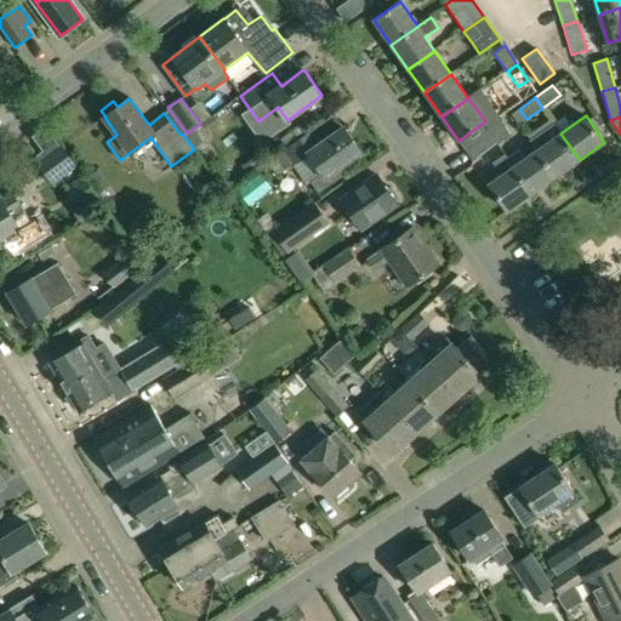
[(501,121),(486,131),(496,144),(511,135),(501,121)]
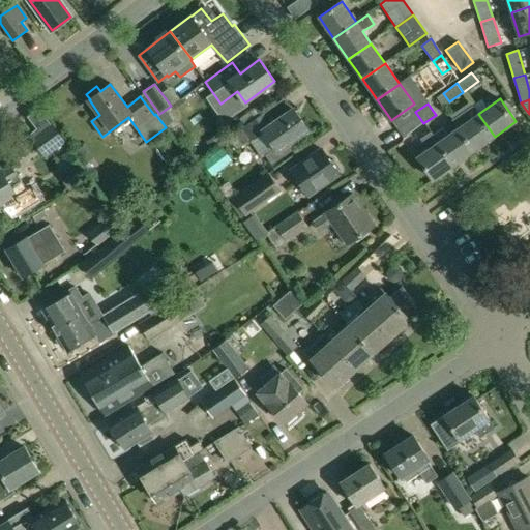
[(258,105),(239,118),(244,125),(263,112),(258,105)]
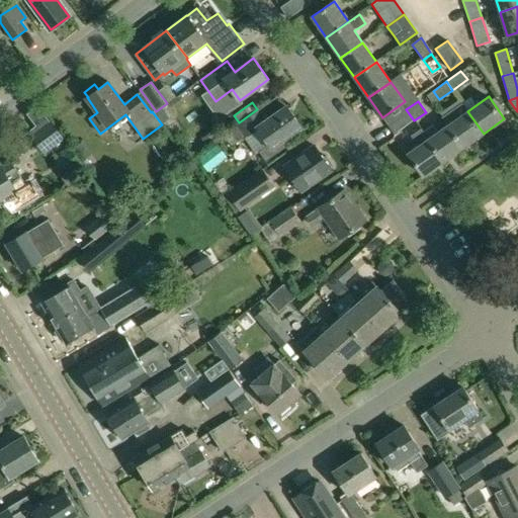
[(461,103),(441,117),(447,125),(463,148),(484,134),(467,111),(461,103)]
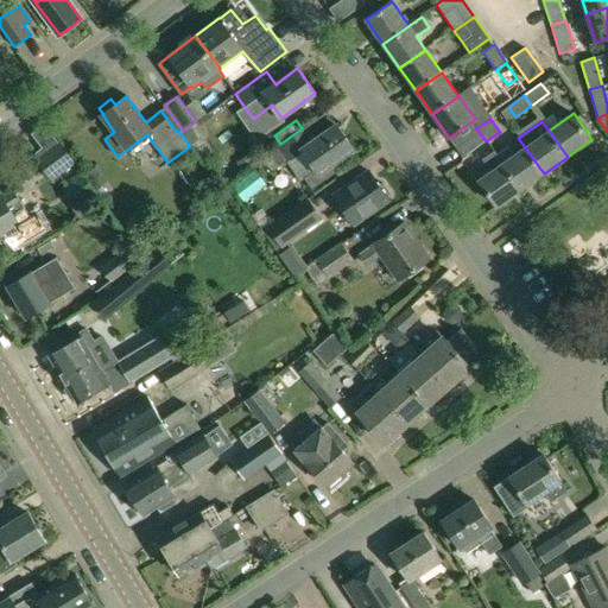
[(278,147),(270,153),(278,165),(301,150),(308,159),(315,170),(304,178),(312,189),(340,169),(335,163),(354,149),(336,124),(311,140),(303,130),(278,147)]
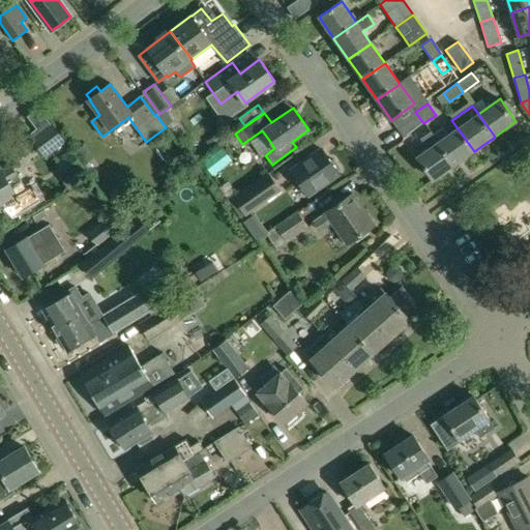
[(415,112),(395,126),(404,138),(404,137),(423,123),(415,112)]
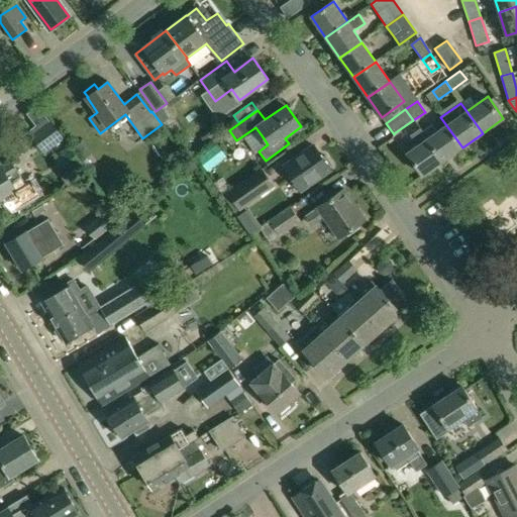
[(50,121),(32,134),(44,150),(63,137),(50,121)]
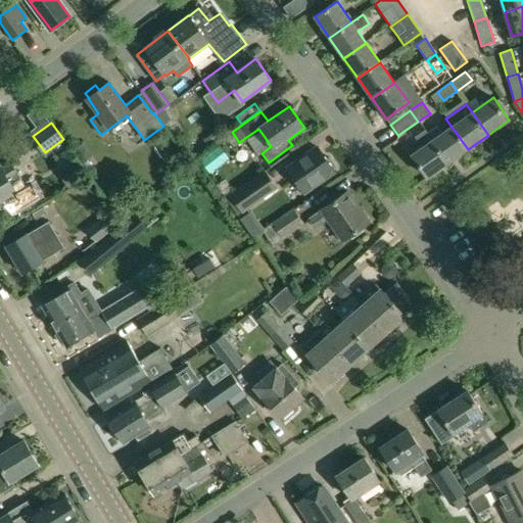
[(437,127),(426,134),(447,163),(468,149),(452,127),(441,133),(437,127)]
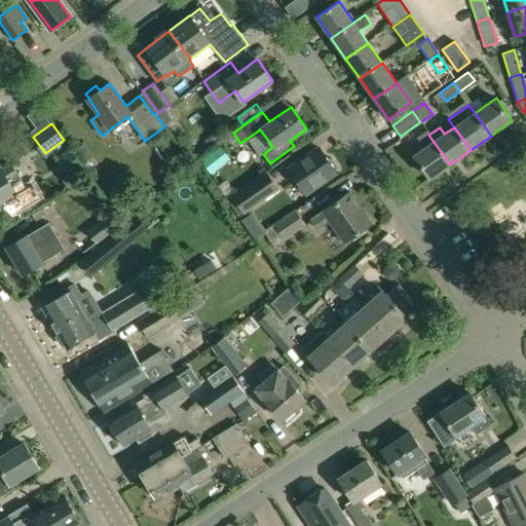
[(219,130),(212,136),(215,141),(223,136),(219,130)]
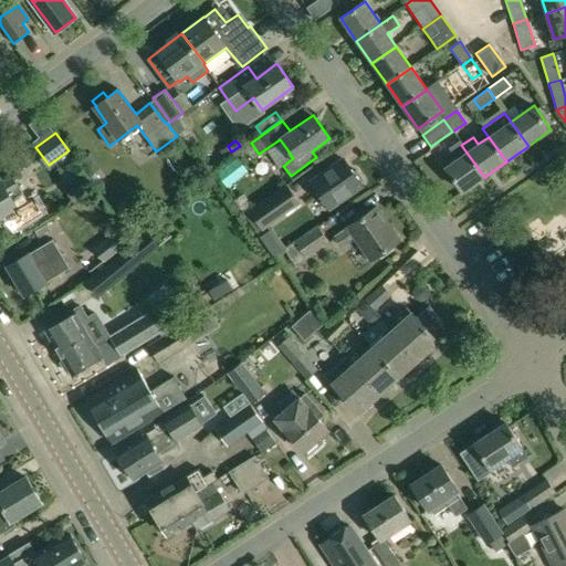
[(457,159),(446,167),(462,191),(484,177),(461,145),(459,140),(449,148),(457,159)]
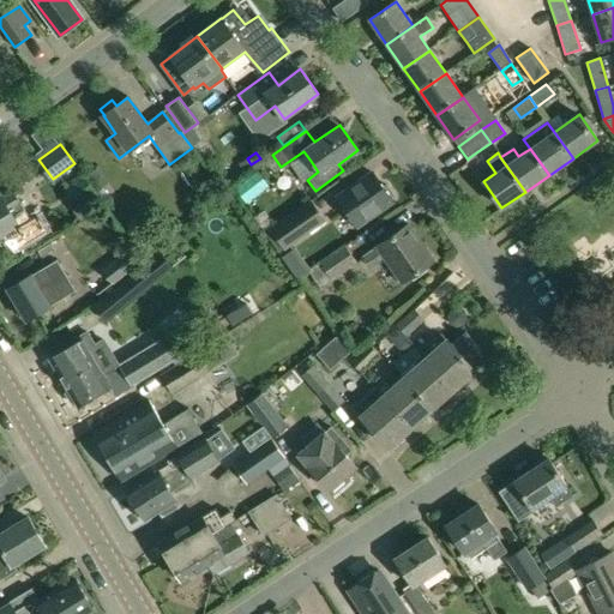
[(97,168),(84,176),(95,191),(107,182),(97,168)]
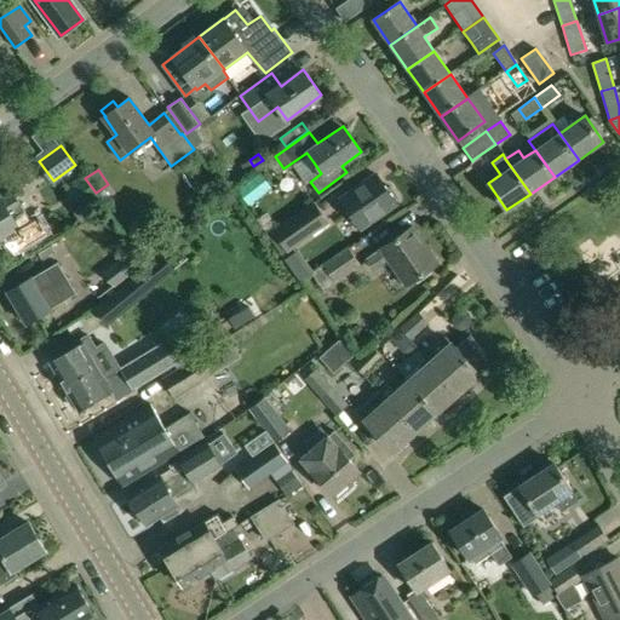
[(262,174),(239,191),(248,206),(271,189),(262,174)]
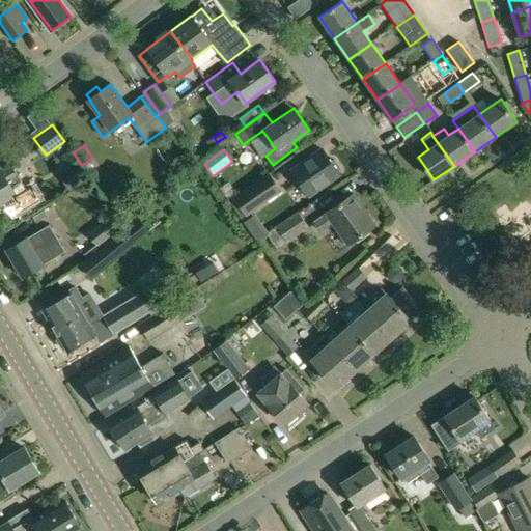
[(324,149),(292,171),(309,195),(340,173),(339,172),(341,168),(335,160),(331,161),(324,149)]
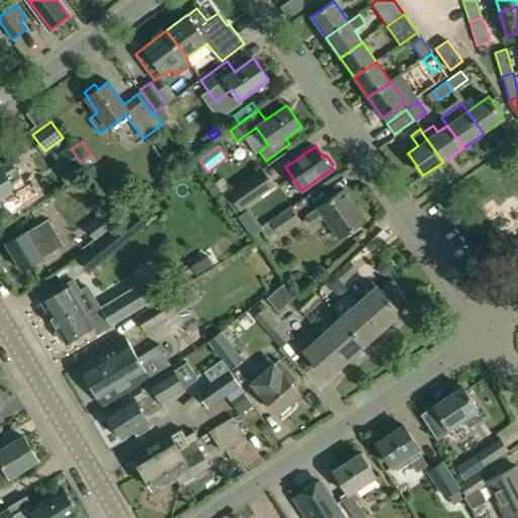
[(11,160),(0,166),(0,200),(3,199),(11,213),(39,196),(31,183),(26,186),(11,160)]
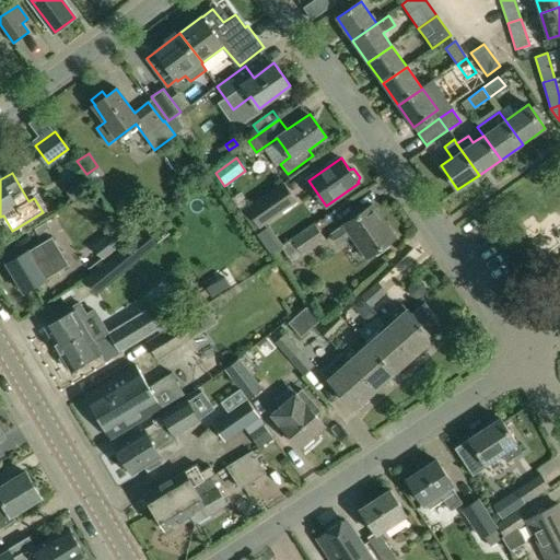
[(283,184),(247,209),(260,226),(296,202),(283,184)]
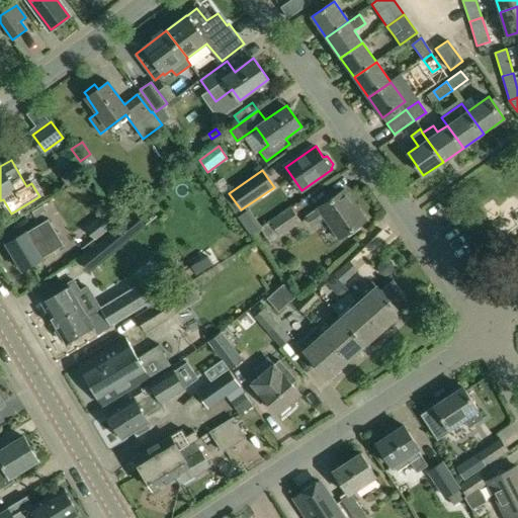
[(318,207),(324,217),(339,238),(366,219),(345,188),(318,207)]
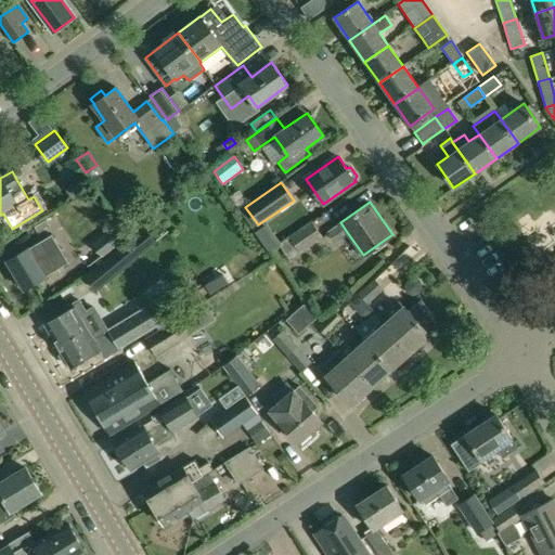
[(138,210),(124,220),(131,230),(145,220),(138,210)]
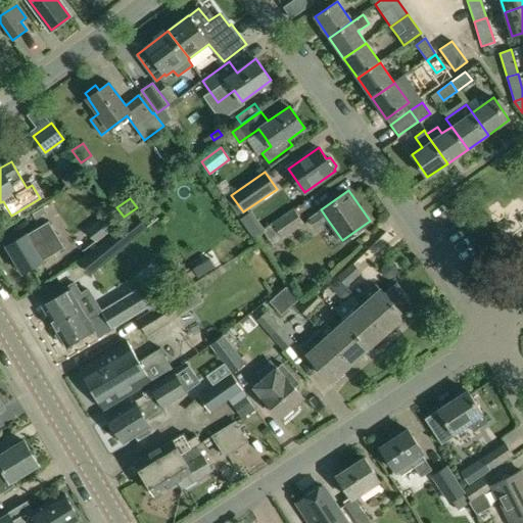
[(295,208),(273,224),(282,237),(304,223),(295,208)]
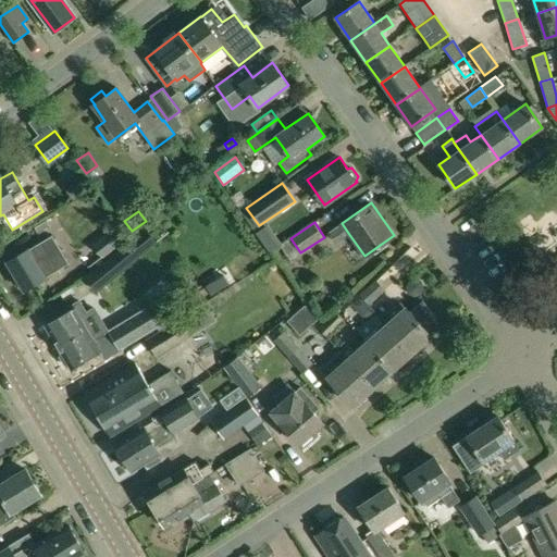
[(335,242),(348,233),(342,223),(341,224),(329,233),(335,242)]
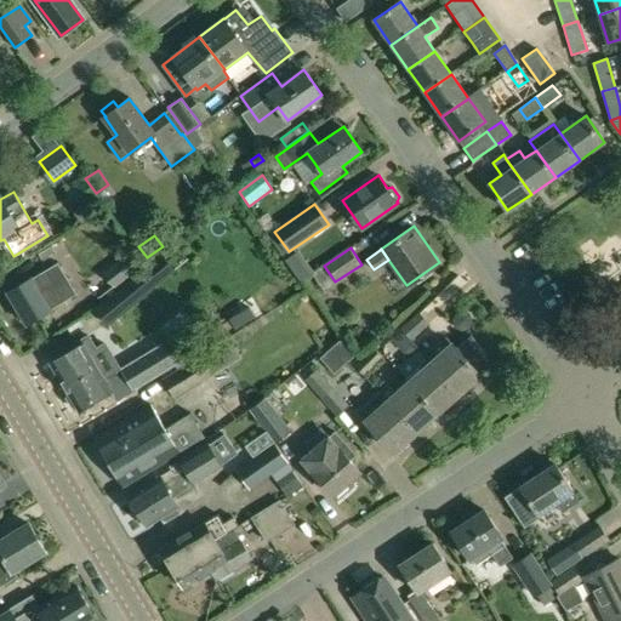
[(131,251),(119,261),(129,274),(142,265),(131,251)]
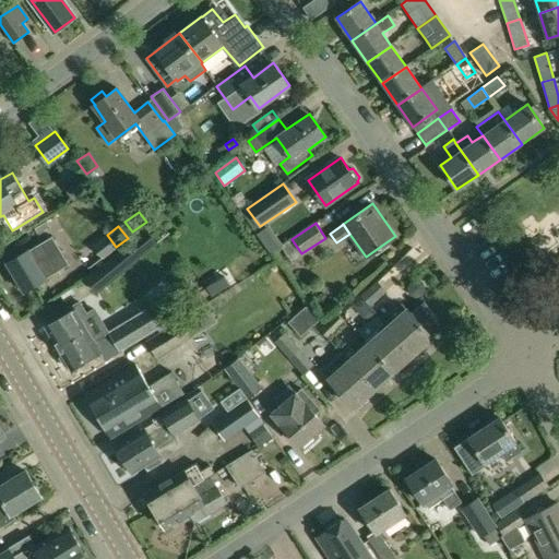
[(28,250),(7,262),(16,278),(14,282),(19,288),(22,287),(24,292),(49,276),(49,275),(69,263),(52,236),(30,250),(28,250)]
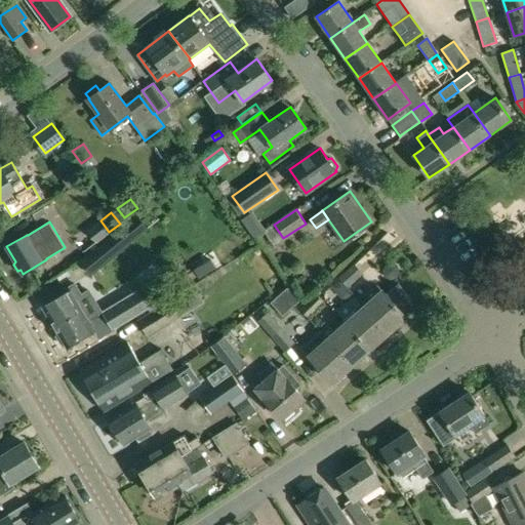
[(274,225),(265,231),(274,244),(283,238),(274,225)]
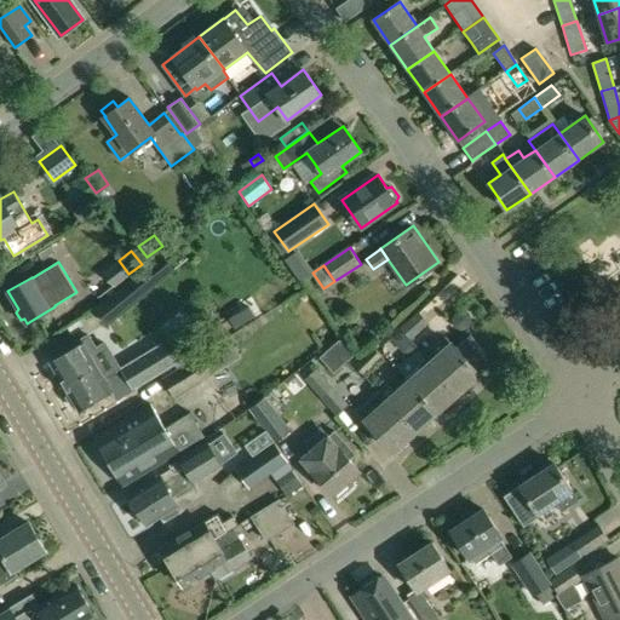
[(138,275),(95,310),(108,326),(151,291),(138,275)]
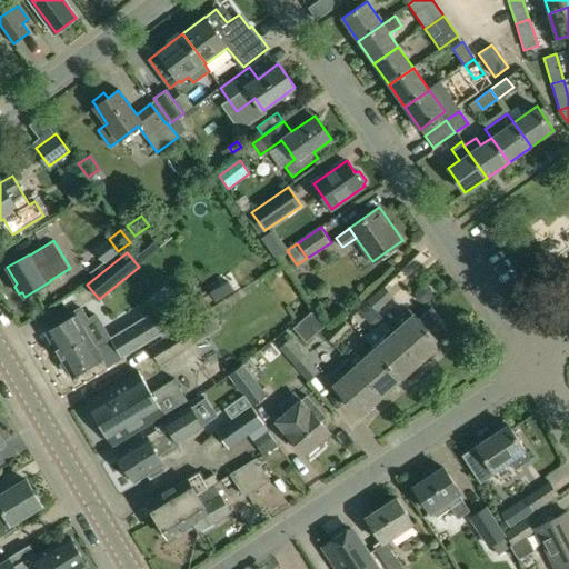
[(235,290),(228,280),(210,291),(217,301),(235,290)]
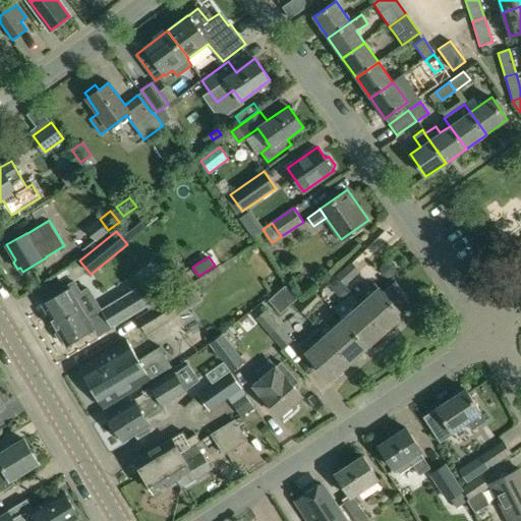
[(383,263),(380,269),(382,275),(388,278),(393,275),(396,270),(395,263),(388,261),(383,263)]
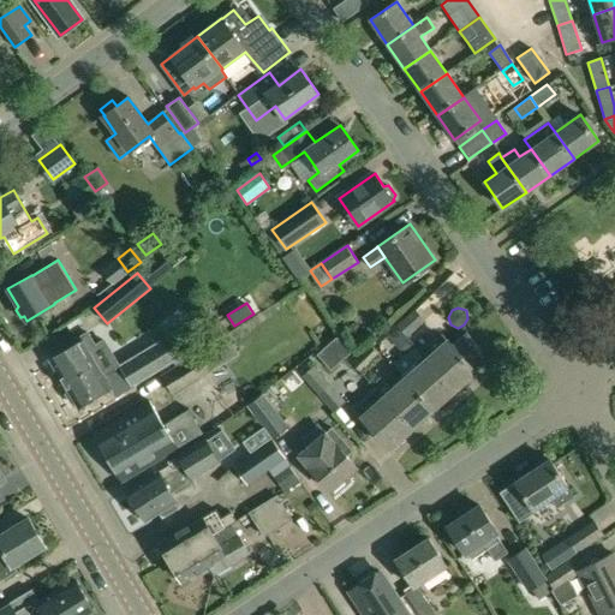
[(396,326),(408,338),(427,321),(415,309),(396,326)]
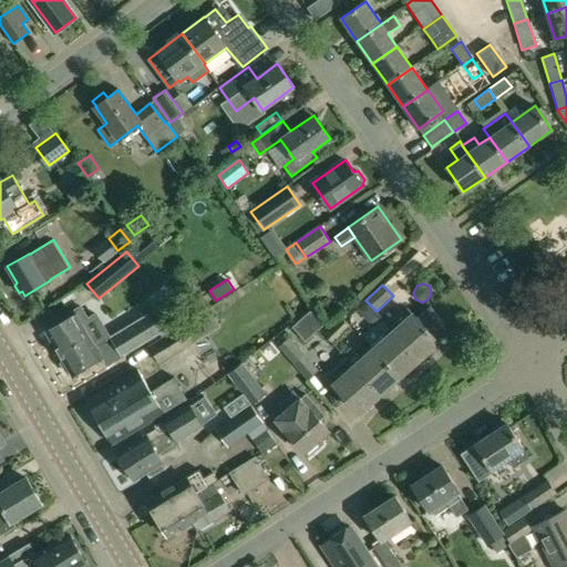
[(367,303),(358,311),(368,322),(375,323),(381,319),(367,303)]
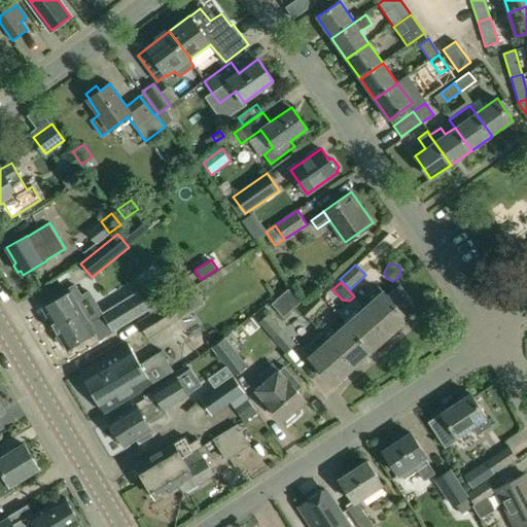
[(56,300),(42,307),(44,310),(54,326),(55,327),(59,335),(58,336),(60,340),(62,340),(66,349),(95,332),(99,340),(149,309),(141,293),(91,322),(77,297),(81,294),(75,284),(55,296),(56,300)]
